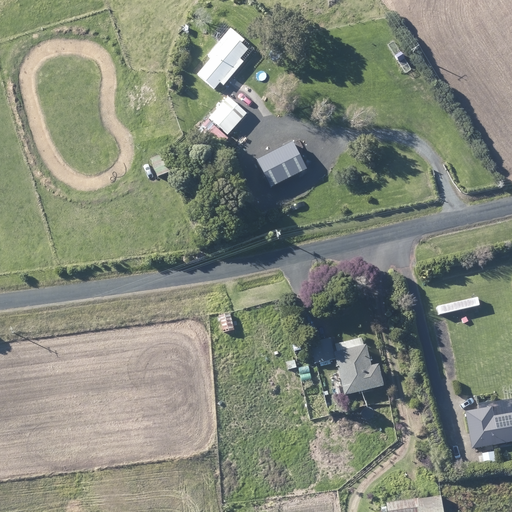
[(227,80),(233,73),(242,62),(239,59),(247,49),(240,43),(243,39),(230,29),(219,42),(207,56),(211,58),(197,74),(214,88),(219,82),(223,85),(227,80)]
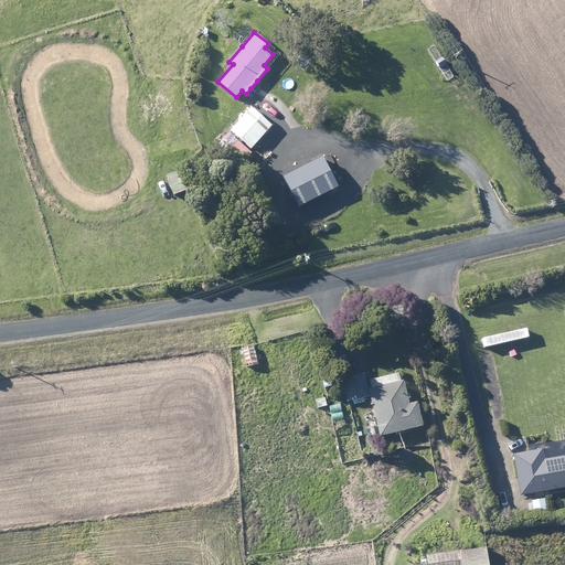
[(252,148),(272,125),(252,107),(249,109),(231,129),(252,148)]
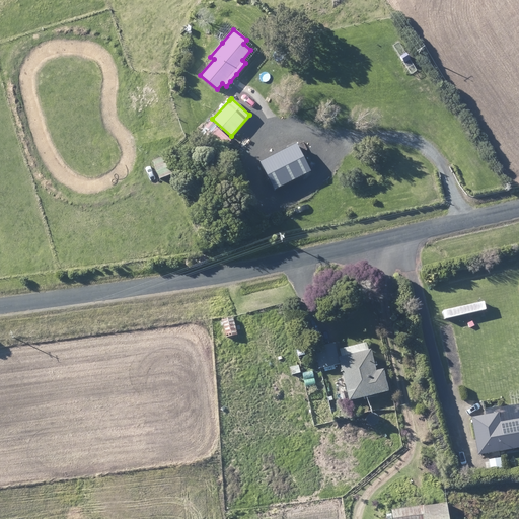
[(209,140),(210,140),(216,133),(207,125),(200,132),(208,140),(209,140)]
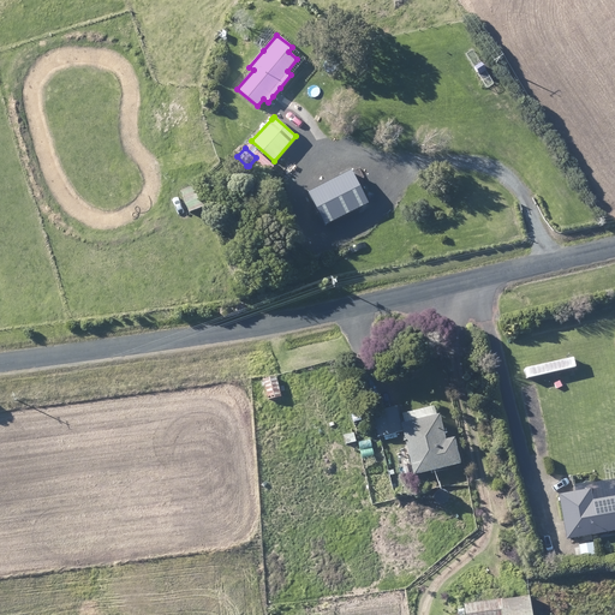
[(190,212),(195,209),(203,206),(196,186),(180,192),(189,212),(190,212)]
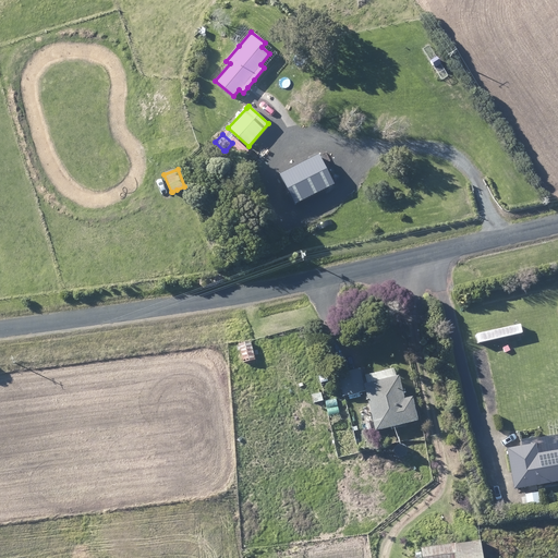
[(208,256),(196,261),(199,271),(213,268),(208,256)]
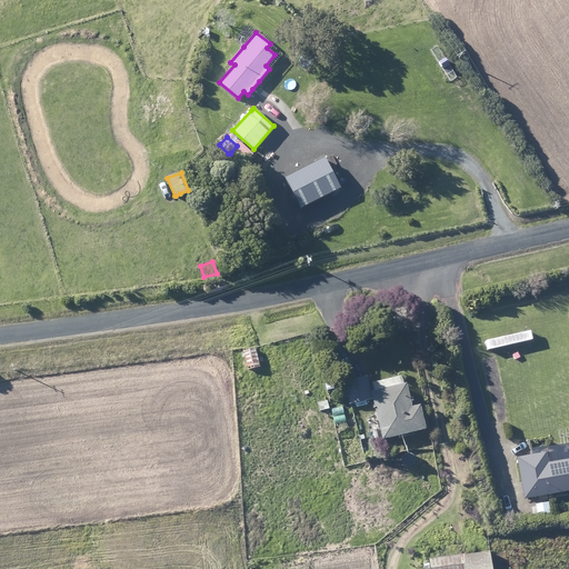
[(410,409),(402,377),(369,385),(367,377),(343,382),(349,406),(373,400),(382,441),(426,430),(420,407),(410,409)]
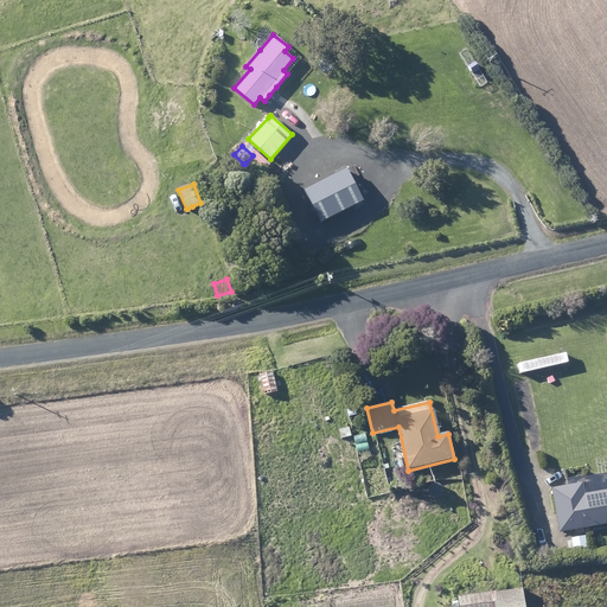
[(606,477),(549,489),(557,534),(606,524),(606,477)]
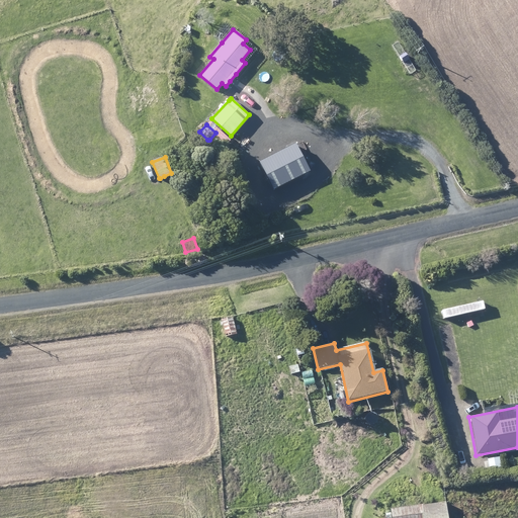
[(445,517),(444,503),(391,509),(391,517),(445,517)]
